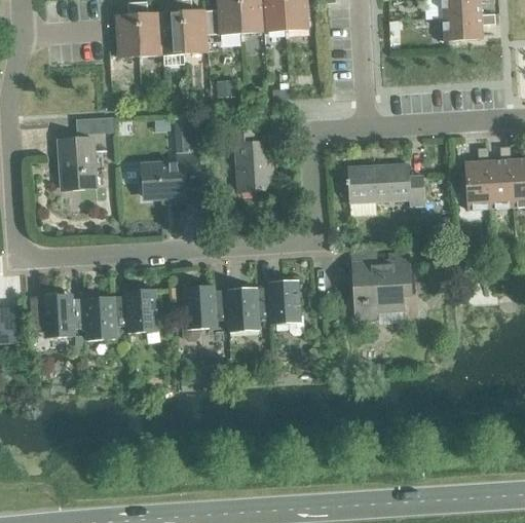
[(173,11),(160,12),(162,54),(185,52),(182,0),(172,0),(173,11)]
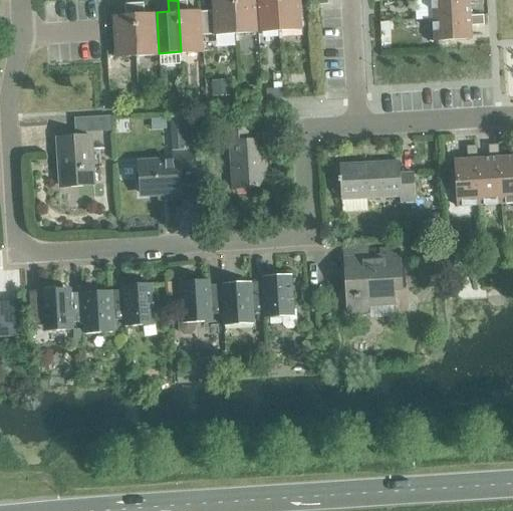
[(178,0),(181,51),(203,50),(202,33),(201,10),(188,10),(187,0),(178,0)]
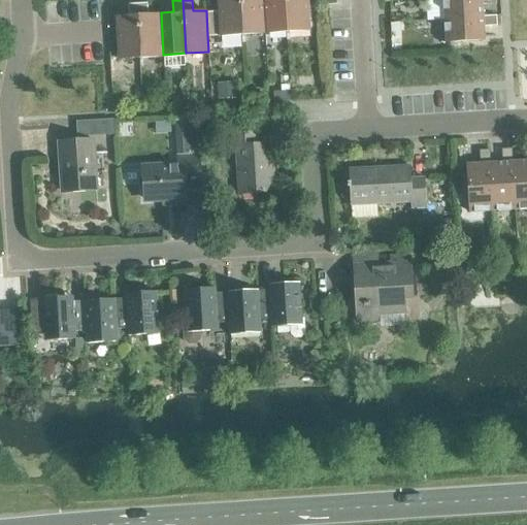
[(218,0),(219,9),(206,10),(207,34),(243,32),(240,0),(218,0)]
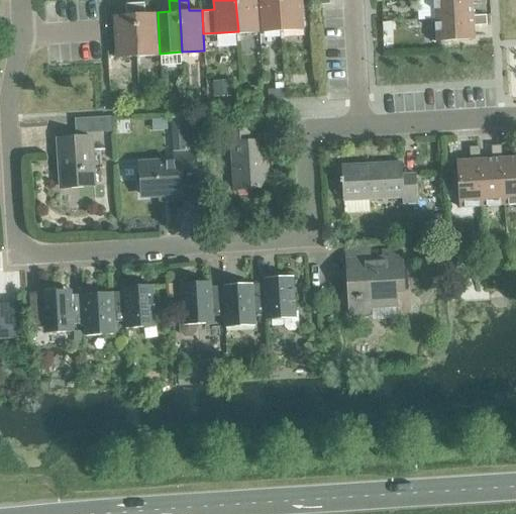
[(235,0),(238,31),(260,30),(258,0),(235,0)]
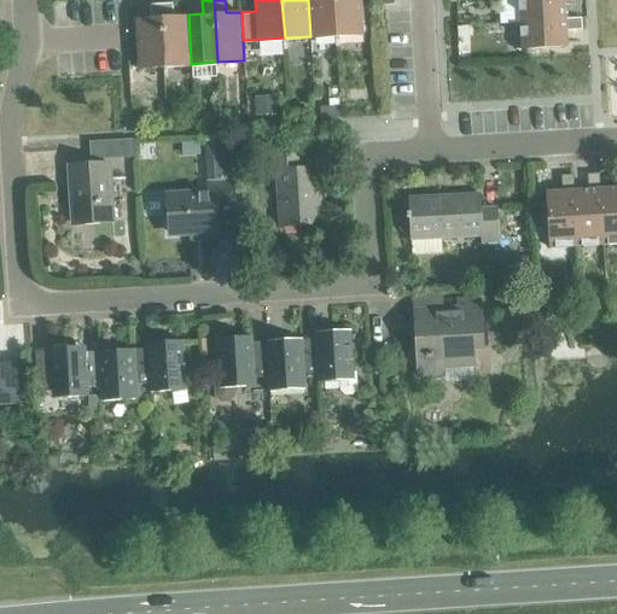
[(308,0),(310,36),(337,34),(333,0),(308,0)]
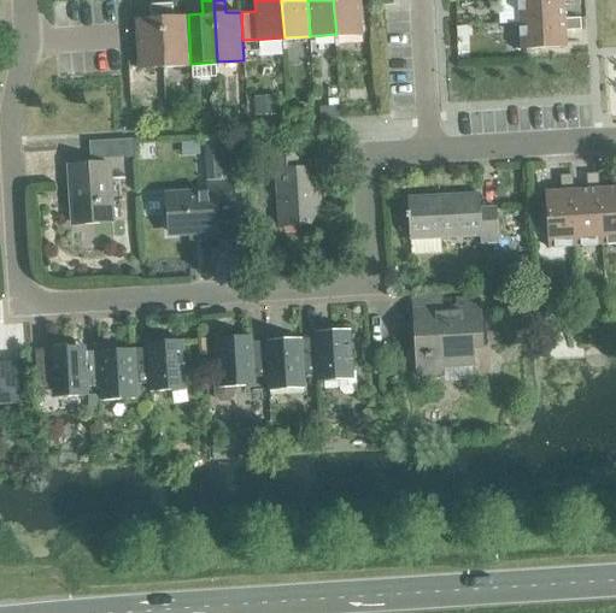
[(333,0),(336,34),(363,33),(361,0),(333,0)]
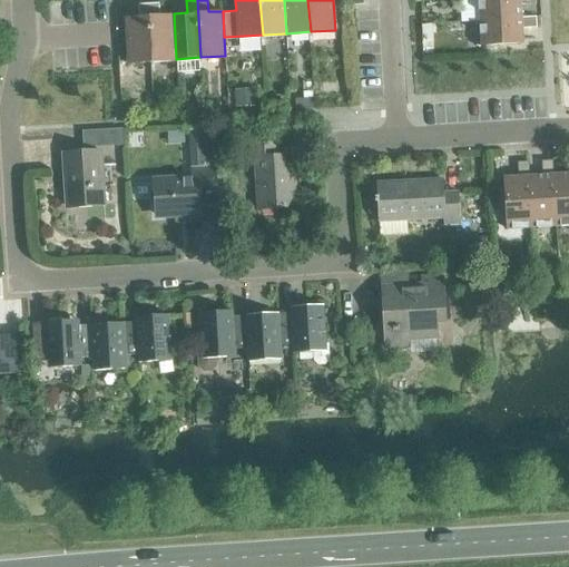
[(478,0),(480,19),(522,16),(522,15),(521,2),(536,1),(536,0),(478,0)]
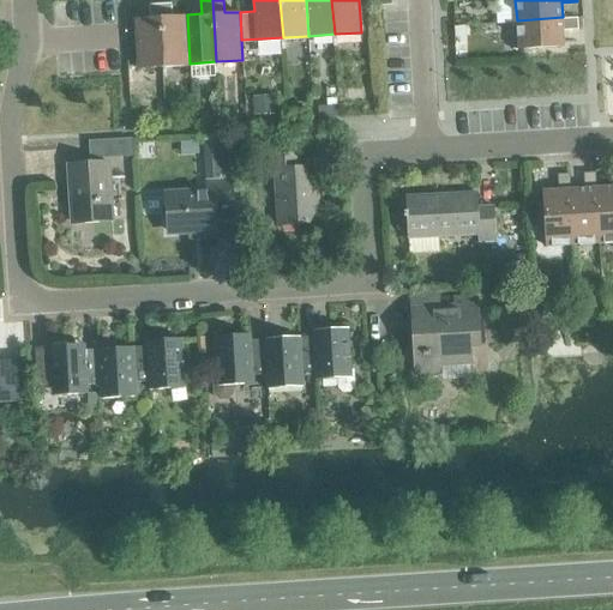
[(164,65),(160,1),(149,2),(150,17),(134,18),(138,66),(164,65)]
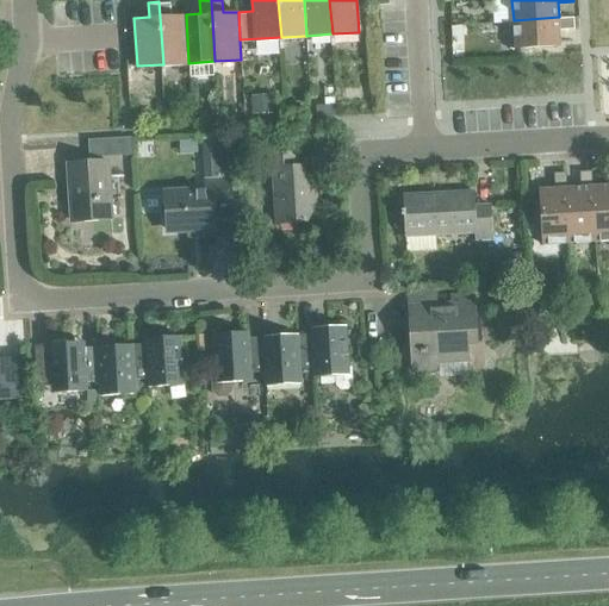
[(171,1),(159,1),(163,64),(188,63),(186,14),(172,16),(171,1)]
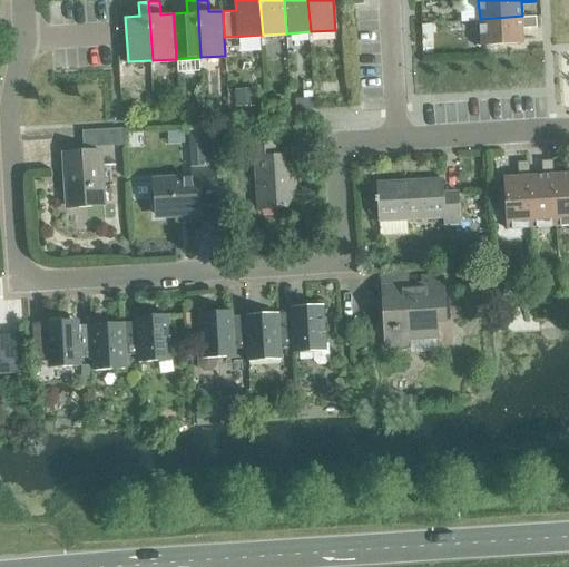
[(522,16),(480,19),(481,44),(523,40),(522,26),(537,26),(536,13),(522,15),(522,16)]
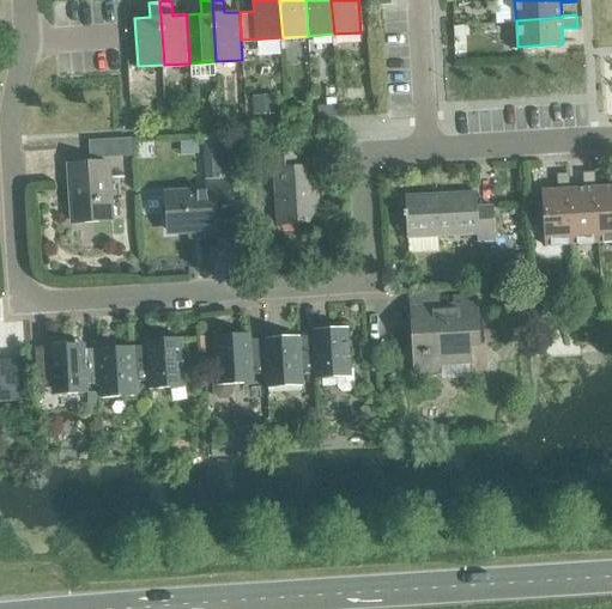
[(274,92),(252,93),(253,113),(276,111),(274,92)]
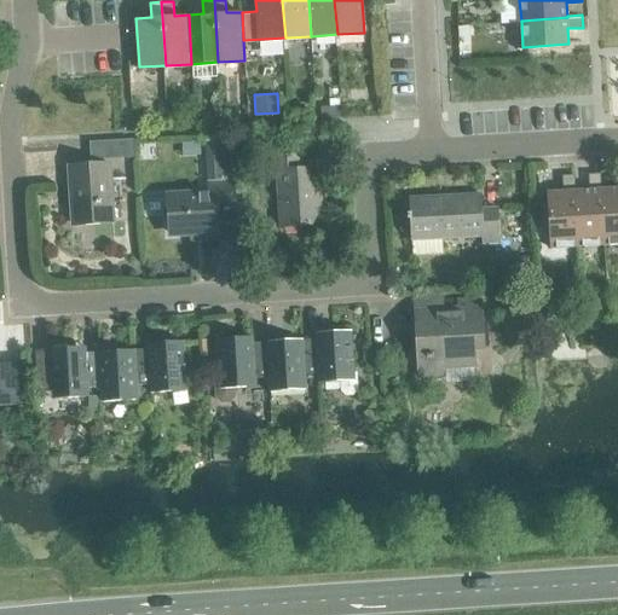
[(305,100),(292,102),(292,112),(305,111),(305,100)]
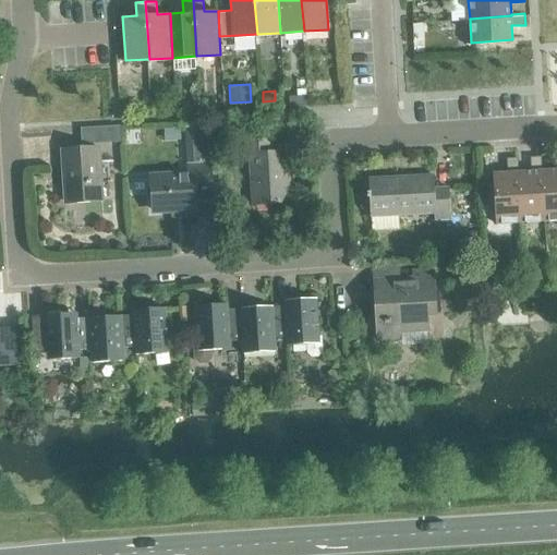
[(306,94),(285,95),(286,105),(307,104),(306,94)]
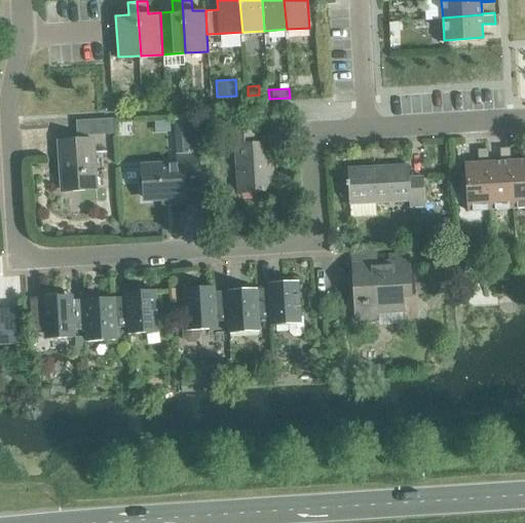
[(195,111),(174,113),(177,155),(197,153),(195,111)]
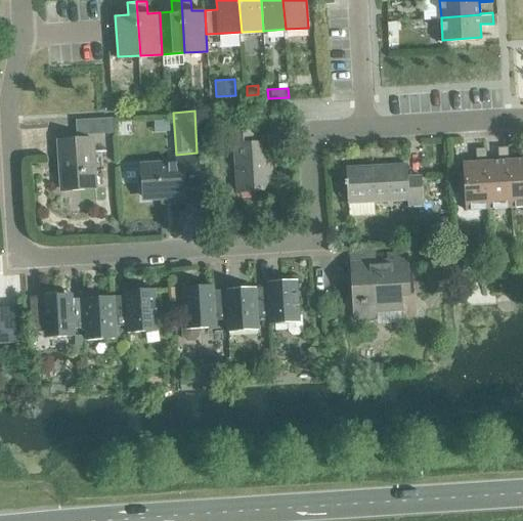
[(112,117),(98,118),(98,131),(112,130),(112,117)]
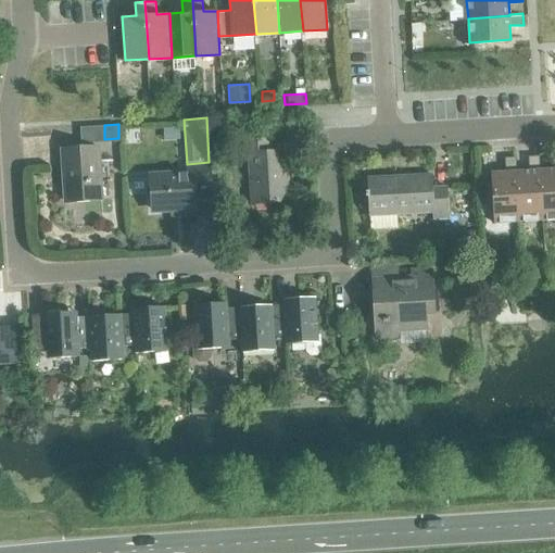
[(244,137),(246,152),(250,151),(253,201),(287,199),(286,176),(285,176),(284,167),(286,167),(285,149),(272,150),(270,136),(244,137)]
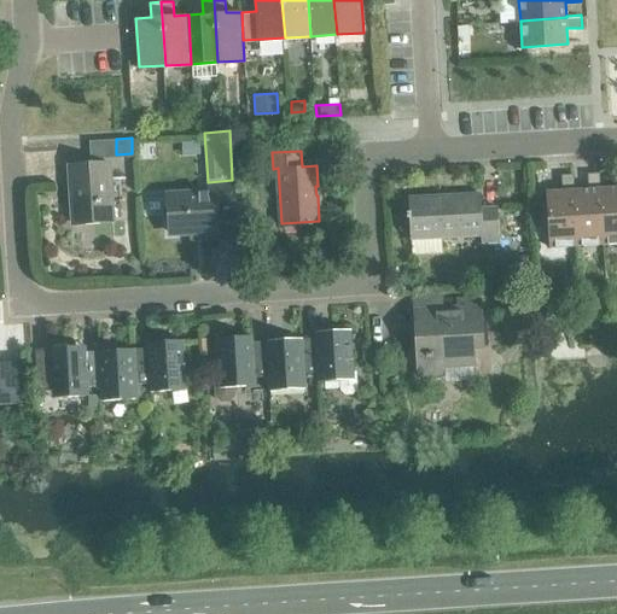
[(69,164),(73,221),(114,218),(110,162),(69,164)]
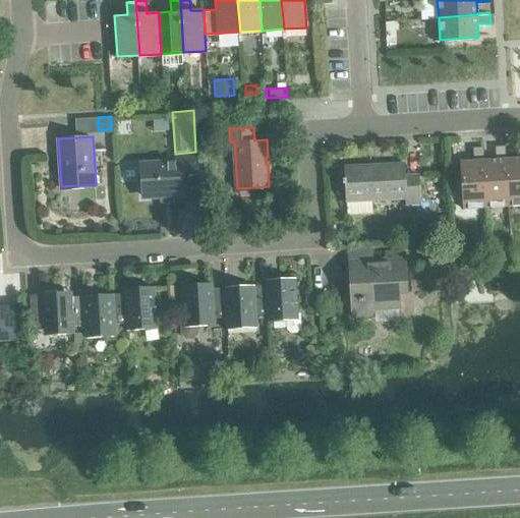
[(486,206),(508,205),(506,161),(506,157),(505,144),(495,145),(496,157),(483,158),(484,163),(483,163),(486,206)]
